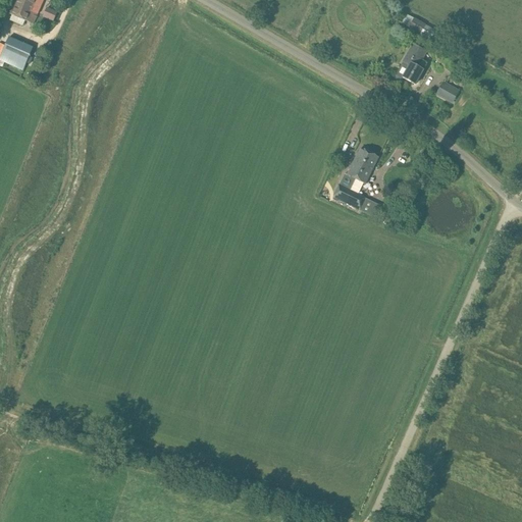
[(12,0),(11,3),(38,14),(40,9),(33,6),(35,0),(12,0)]
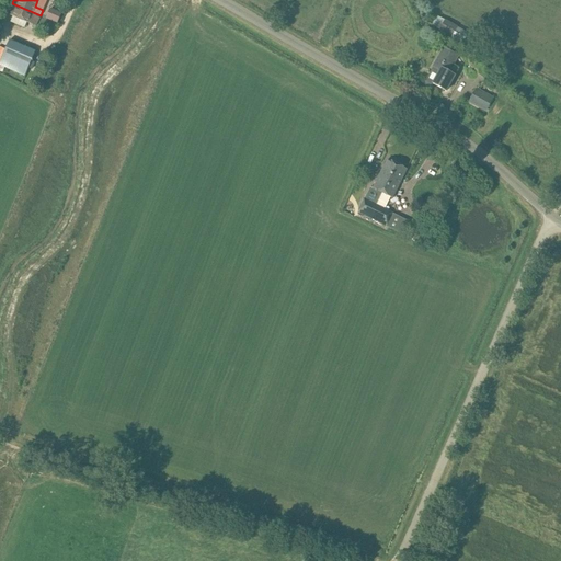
[(12,3),(8,14),(12,16),(26,22),(36,26),(41,15),(12,3)]
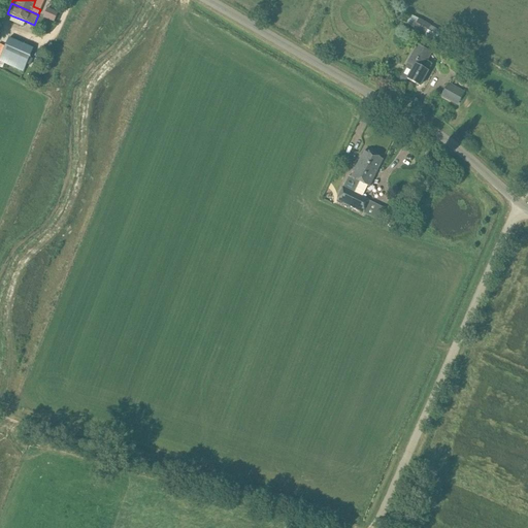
[(47,7),(43,17),(54,21),(58,12),(47,7)]
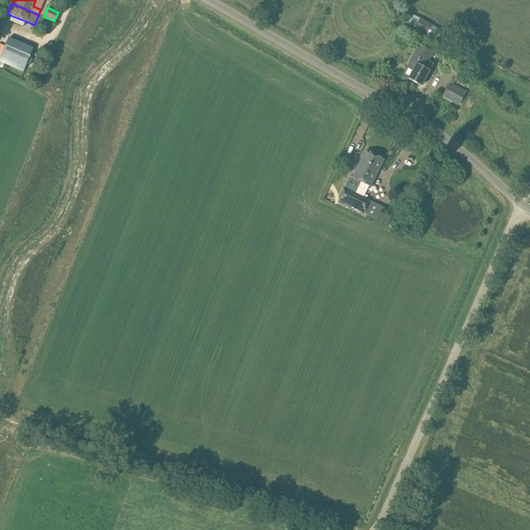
[(413,15),(408,24),(437,40),(442,31),(413,15)]
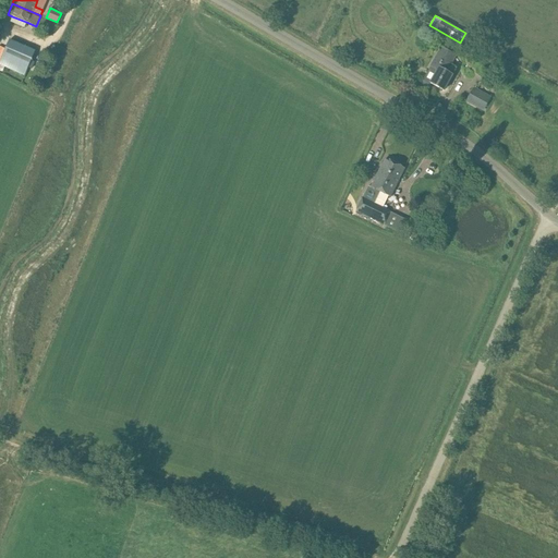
[(10,39),(0,61),(0,64),(25,76),(28,68),(32,69),(34,62),(32,61),(36,51),(10,39)]
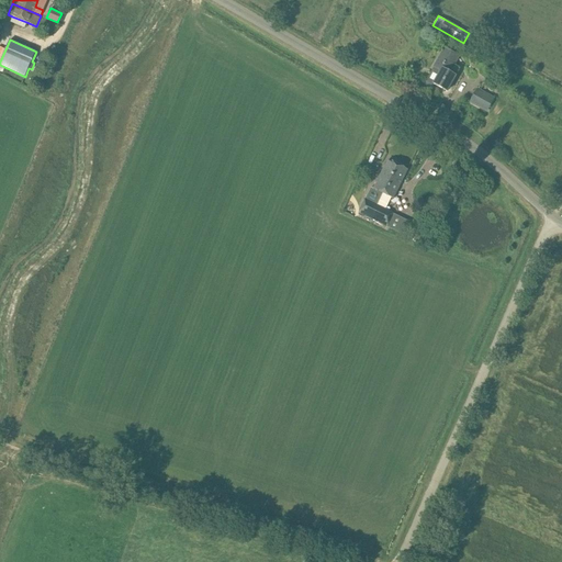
[(435,67),(426,82),(433,86),(434,83),(447,91),(456,76),(456,75),(459,68),(453,65),(459,56),(445,48),(435,67)]
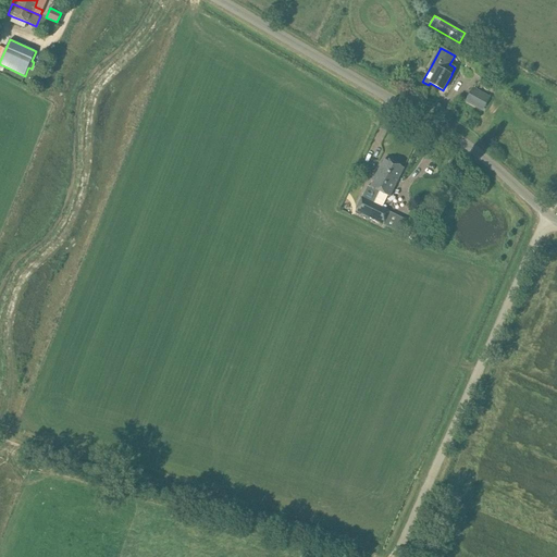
[(473,88),(466,102),(483,111),(491,97),(473,88)]
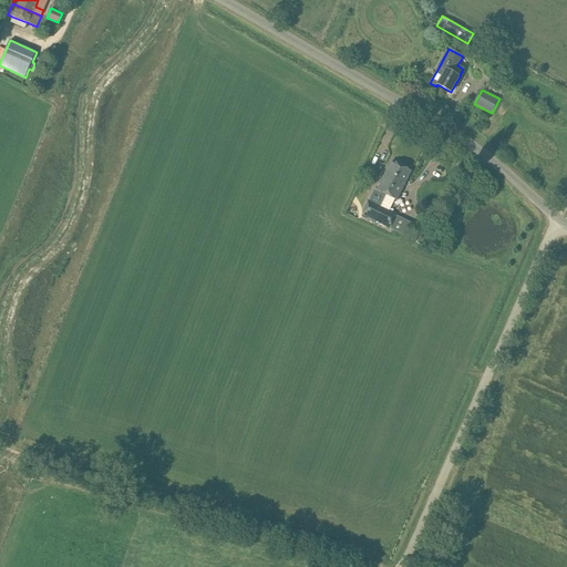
[(377,191),(388,196),(397,177),(402,179),(403,177),(406,179),(411,172),(391,162),(377,191)]
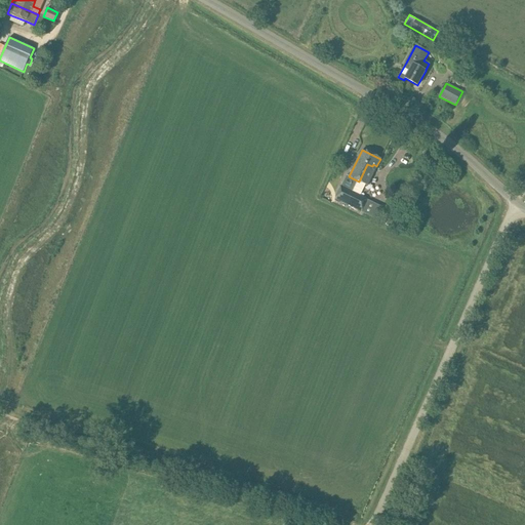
[(359,182),(353,192),(355,193),(359,195),(361,196),(366,185),(367,186),(376,166),(373,164),(372,166),(367,164),(359,182)]
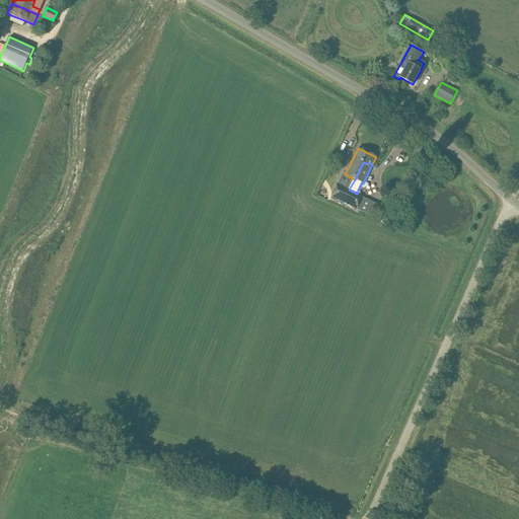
[(330,196),(346,203),(351,191),(349,190),(337,183),(330,196)]
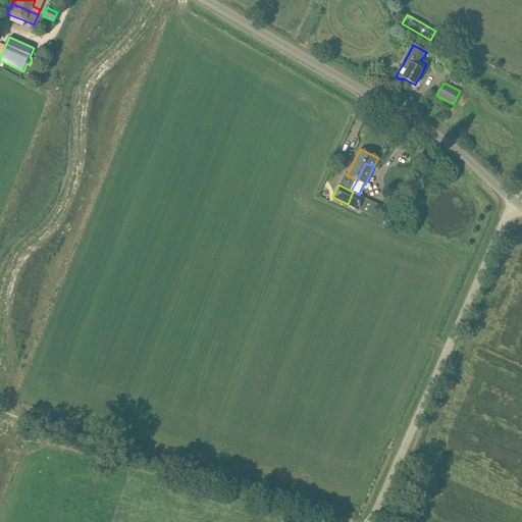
[(353,192),(348,204),(359,210),(370,216),(370,217),(375,221),(383,208),(375,204),(373,209),(362,204),(366,198),(353,192)]
